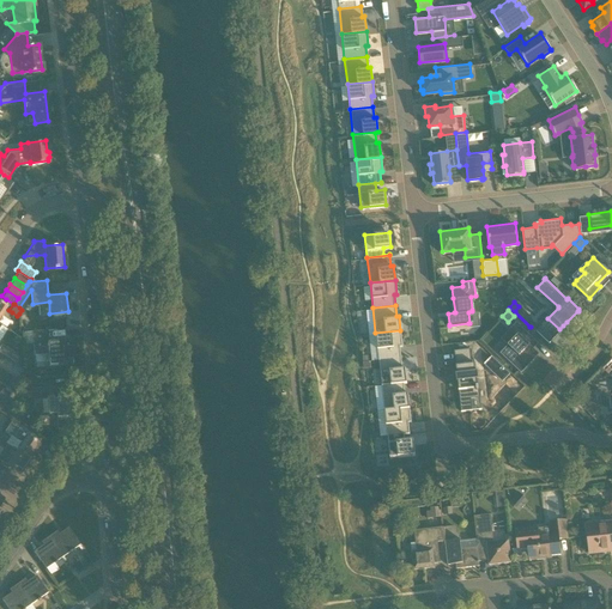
[(532,346),(522,336),(527,332),(515,320),(510,326),(516,333),(507,342),(500,351),(520,371),(538,352),(532,346)]
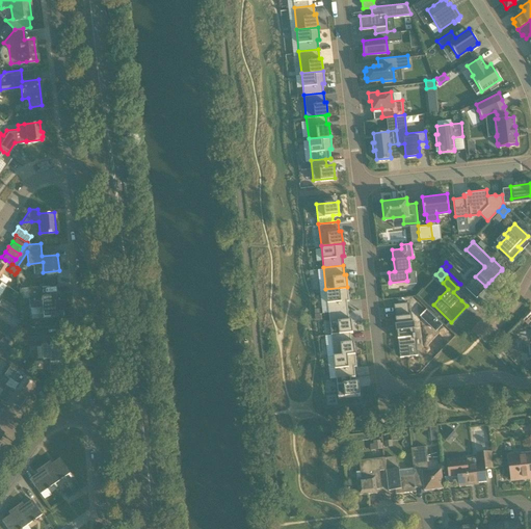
[(0,280),(0,305),(4,308),(12,313),(14,310),(16,309),(0,298),(0,297),(0,280)]
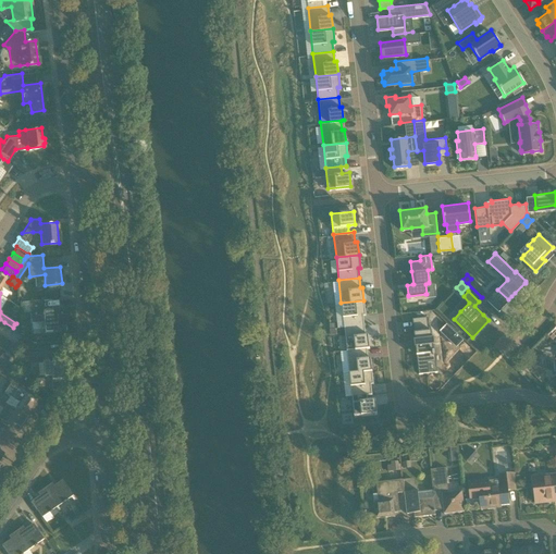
[(42,298),(28,299),(29,320),(44,319),(44,330),(51,330),(51,325),(65,324),(63,307),(42,309),(42,298)]
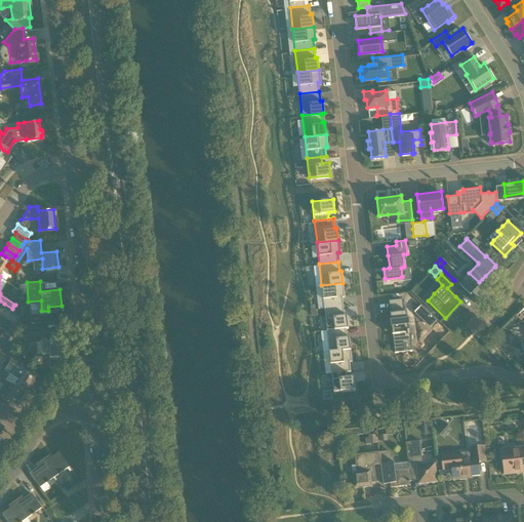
[(341,295),(345,295),(343,283),(321,285),(324,307),(343,305),(341,295)]
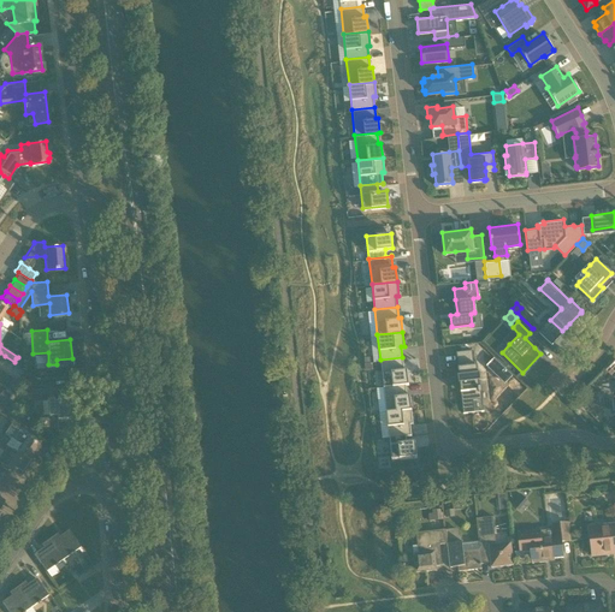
[(479,379),(479,378),(478,378),(477,373),(479,373),(479,370),(477,370),(477,363),(474,363),(472,349),(455,350),(457,373),(456,373),(457,375),(459,375),(459,380),(457,380),(457,381),(459,381),(462,411),(469,410),(474,410),(472,398),(480,398),(479,390),(480,390),(479,386),(478,379),(479,379)]
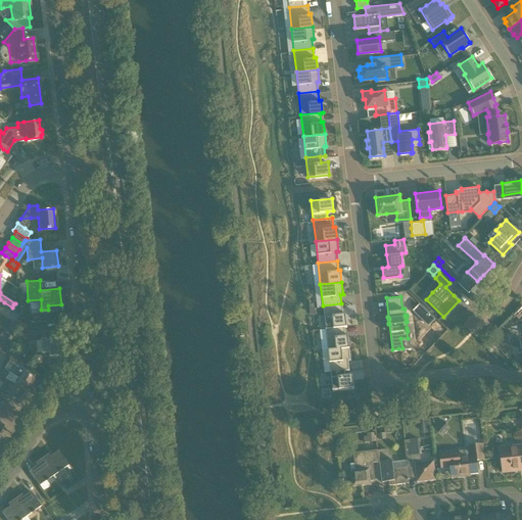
[(345,313),(342,313),(341,303),(323,305),(325,327),(346,325),(345,313)]
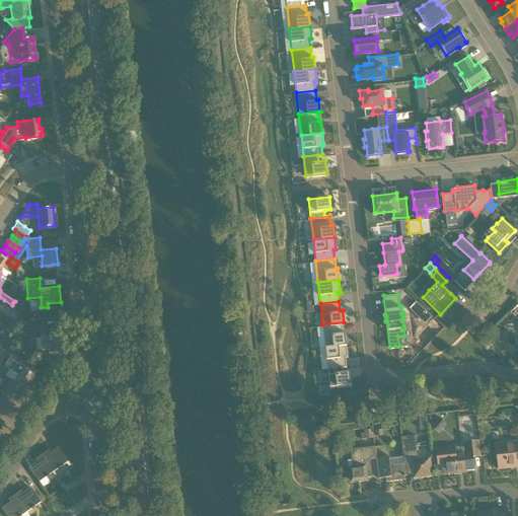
[(47,348),(48,356),(48,361),(65,360),(65,351),(61,351),(59,336),(45,337),(44,322),(28,323),(29,336),(39,335),(40,349),(47,348)]
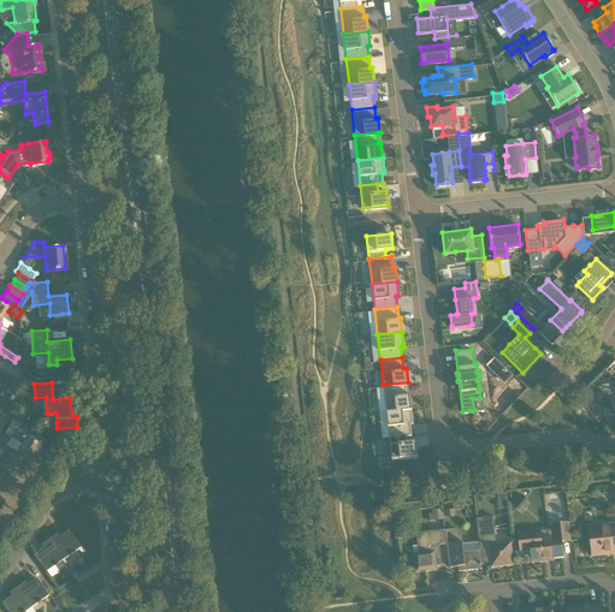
[(386,410),(412,408),(409,393),(407,393),(406,384),(408,382),(383,385),(386,410)]
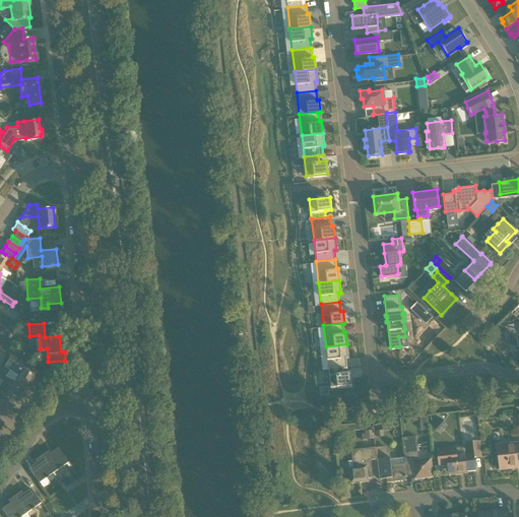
[(504,331),(498,326),(487,338),(499,349),(506,346),(504,331)]
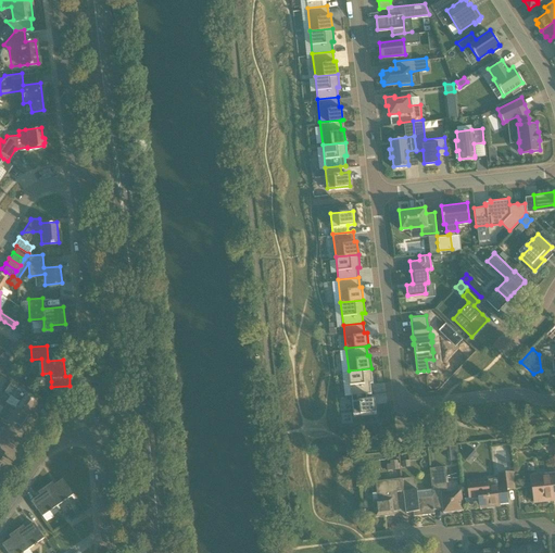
[(7,363),(1,372),(10,378),(16,369),(7,363)]
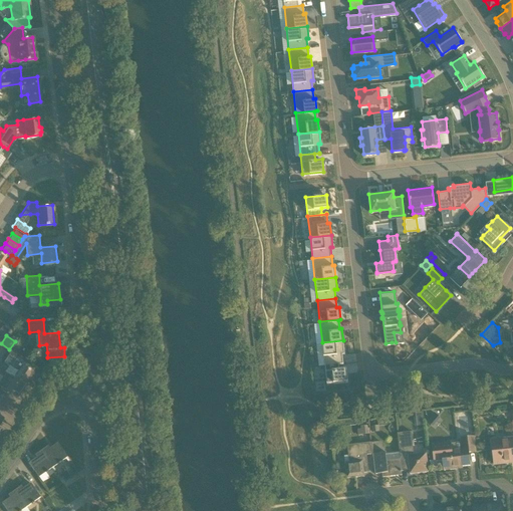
[(342,352),(344,352),(343,340),(322,342),(324,363),(343,361),(342,352)]
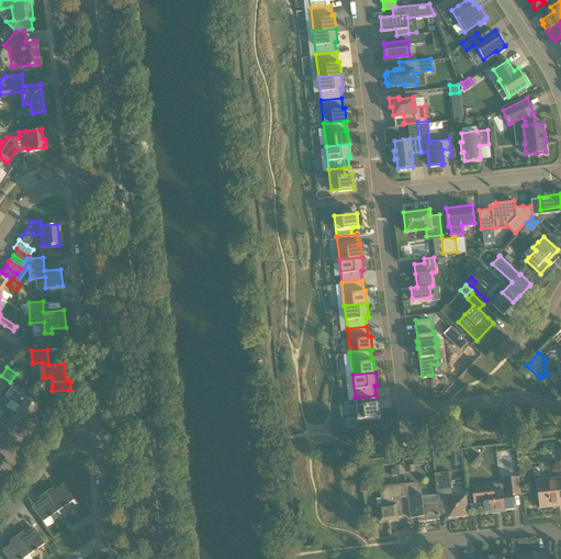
[(10,383),(3,393),(10,398),(15,401),(11,409),(14,412),(26,420),(35,406),(23,398),(25,393),(14,387),(10,383)]
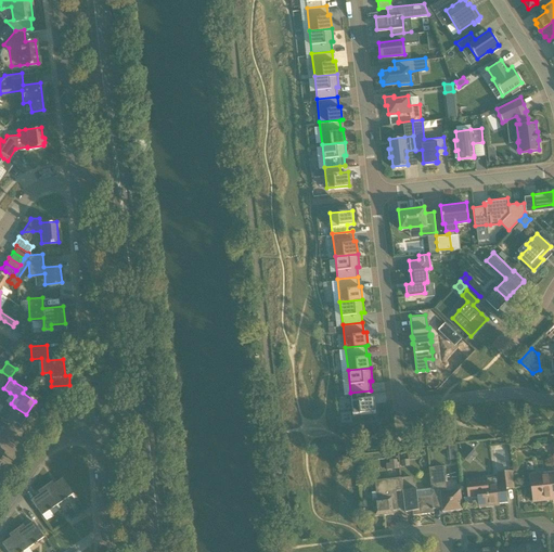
[(374,397),(366,398),(365,392),(371,392),(371,390),(350,393),(352,413),(375,411),(374,397)]
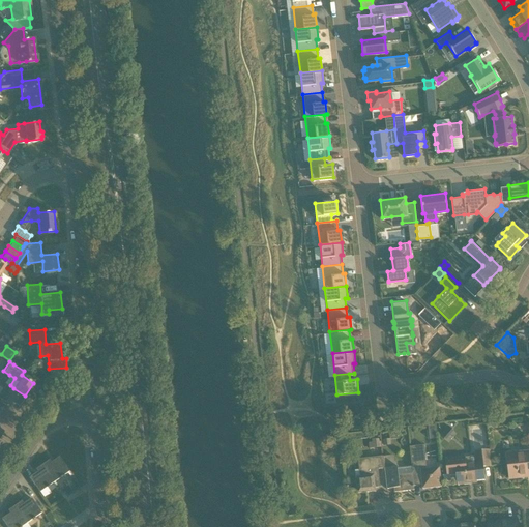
[(6,401),(5,401),(17,408),(25,396),(13,388),(6,401)]
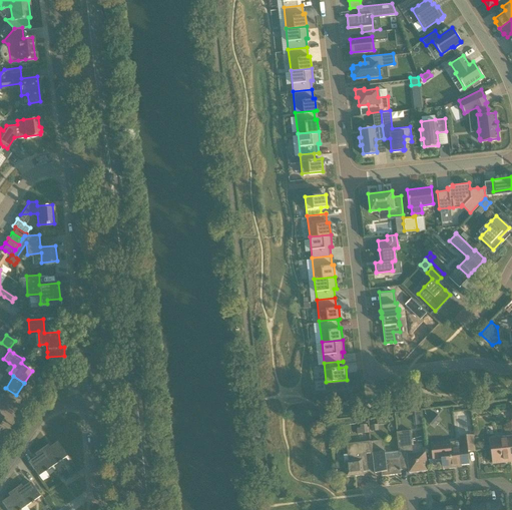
[(359,423),(359,426),(356,426),(357,432),(368,430),(368,425),(366,425),(366,422),(359,423)]
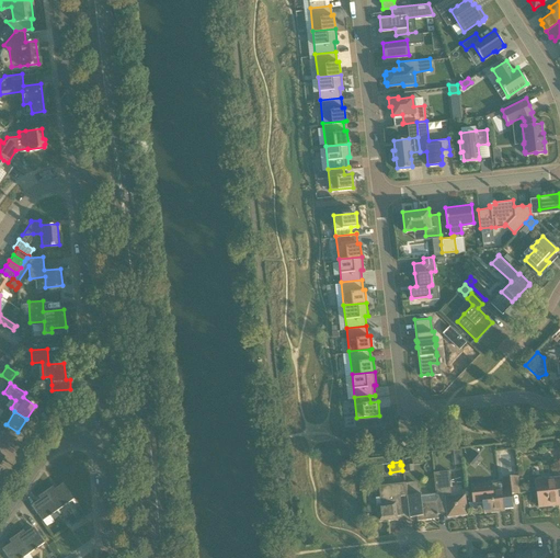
[(450,493),(448,470),(448,469),(433,470),(436,499),(437,512),(445,511),(446,515),(467,513),(465,492),(450,493)]
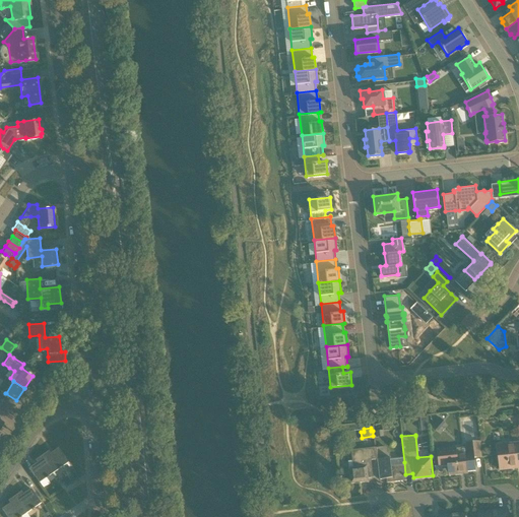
[(466,453),(456,454),(455,446),(436,448),(438,463),(447,462),(448,473),(460,472),(460,470),(474,468),(473,455),(480,455),(478,440),(465,441),(466,453)]
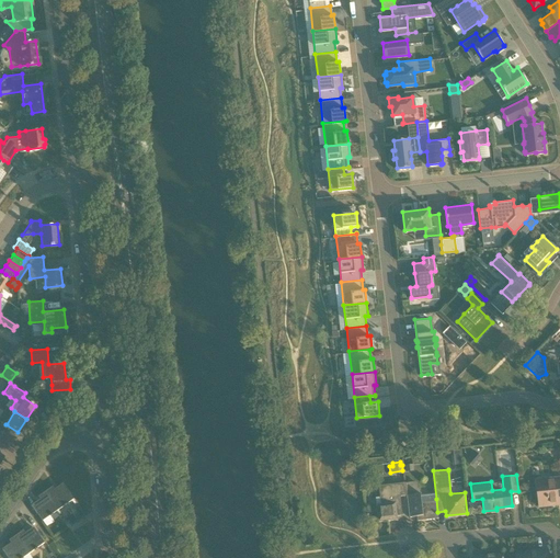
[(559,475),(536,478),(536,485),(538,504),(558,502),(558,503),(559,502),(559,475)]
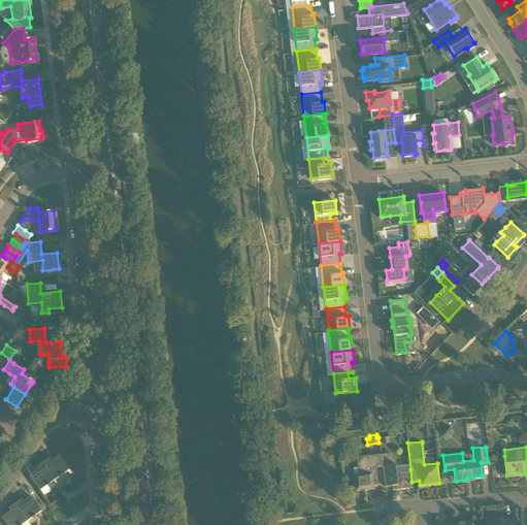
[(381,452),(382,464),(385,485),(391,484),(392,488),(412,486),(412,482),(410,469),(396,471),(395,459),(393,458),(392,453),(390,451),(381,452)]
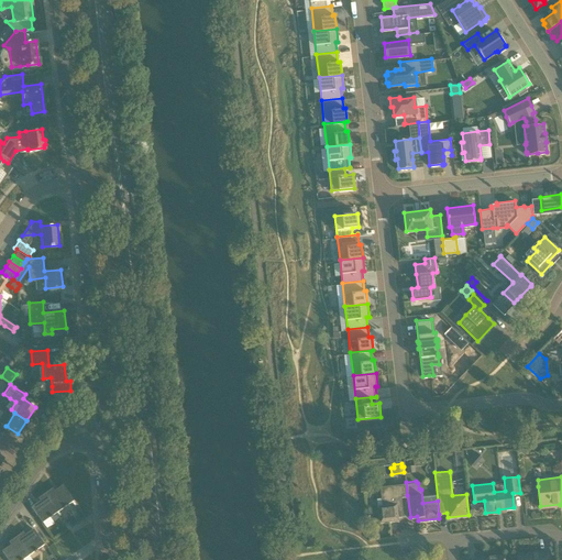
[(377,505),(377,511),(379,522),(398,519),(398,516),(403,515),(401,495),(407,495),(406,482),(379,485),(382,504),(377,505)]
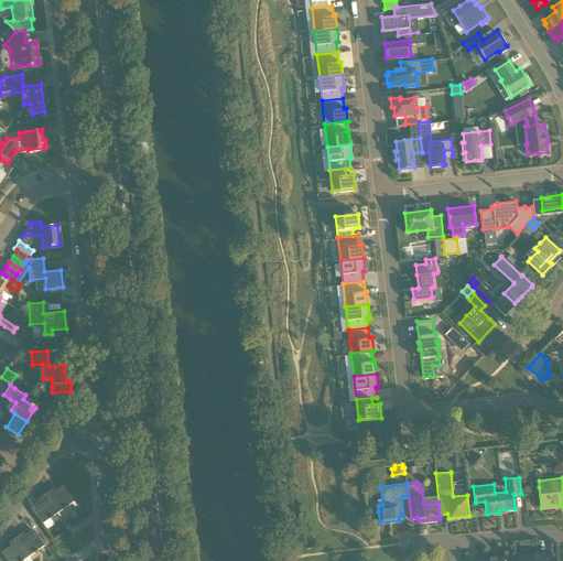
[(44,492),(56,510),(73,499),(62,484),(53,489),(51,487),(44,492)]
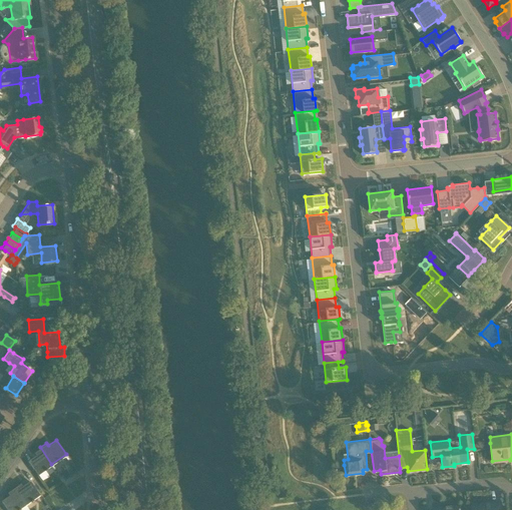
[(51,464),(40,447),(33,452),(35,454),(27,460),(37,474),(51,464)]
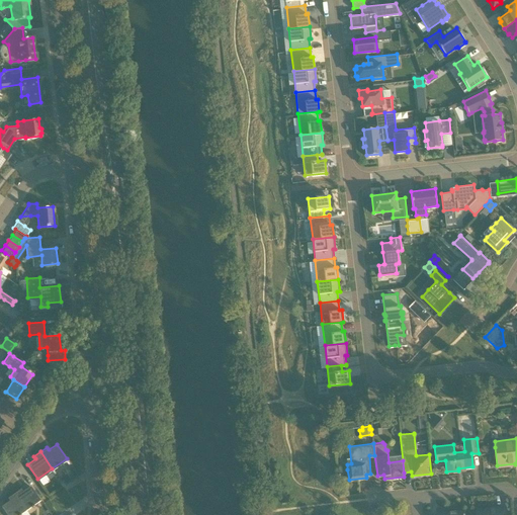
[(13,492),(25,509),(39,499),(29,485),(21,490),(20,488),(13,492)]
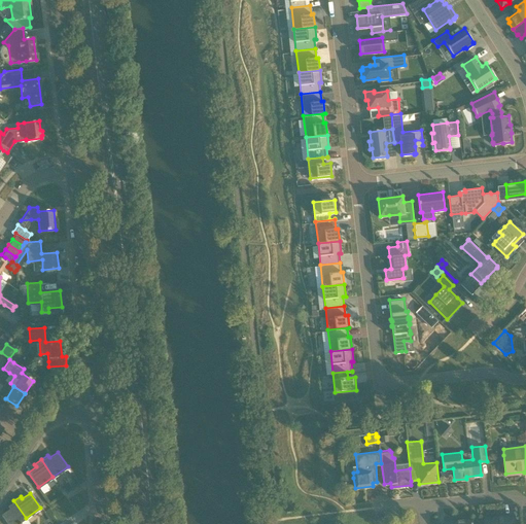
[(1,514),(7,523),(16,523),(26,518),(13,500),(7,505),(8,508),(1,514)]
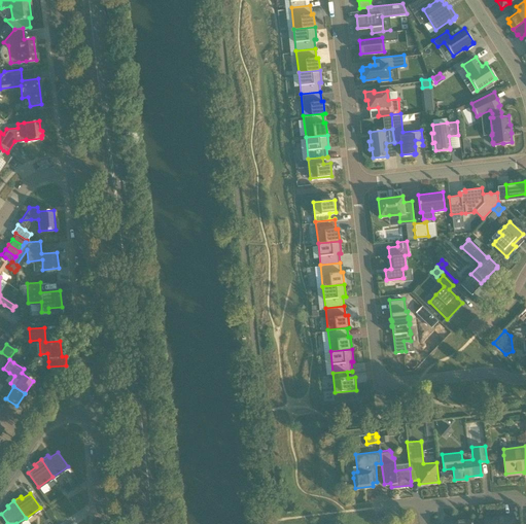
[(511,523),(511,514),(497,516),(498,518),(484,519),(484,523),(511,523)]
